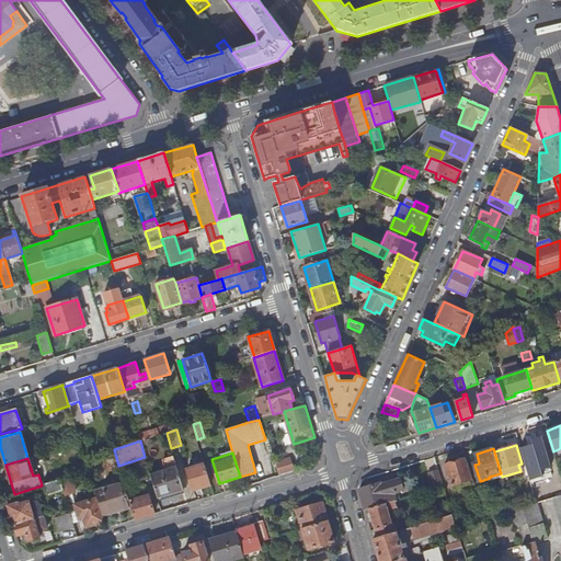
[(295,470),(290,458),(276,462),(279,474),(295,470)]
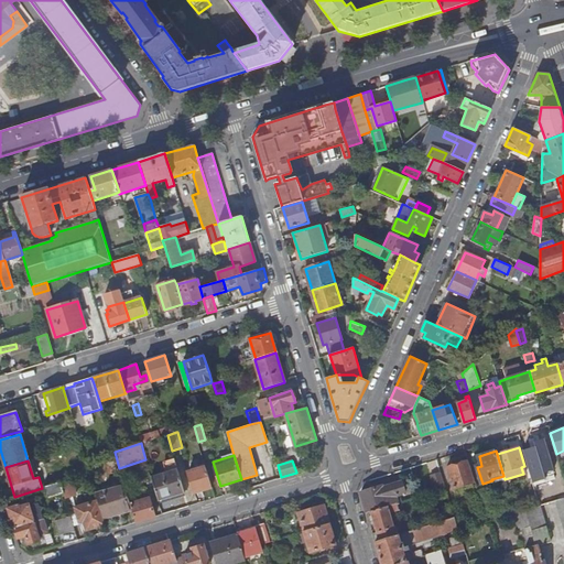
[(476,481),(469,461),(447,468),(454,488),(476,481)]
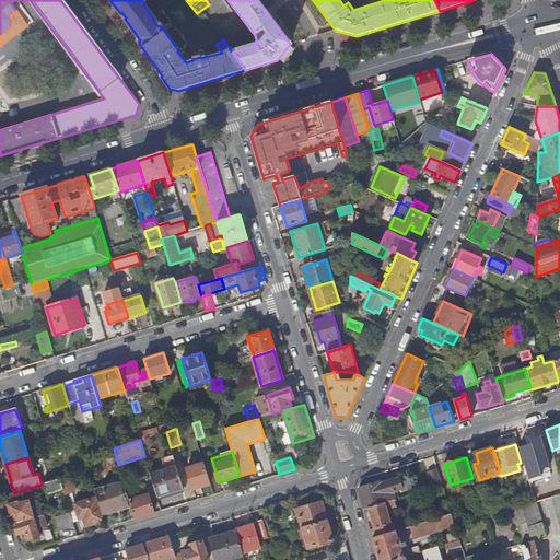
[(210,483),(205,464),(187,468),(194,489),(210,483)]
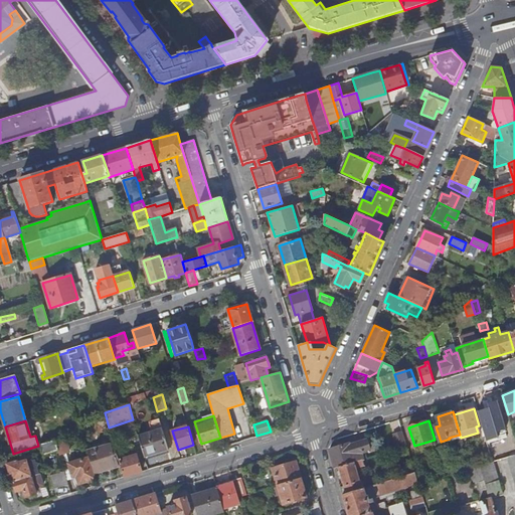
[(169,450),(162,428),(139,436),(145,458),(169,450)]
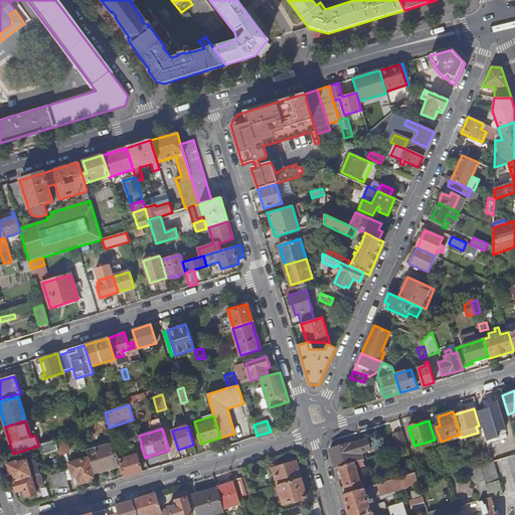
[(407,446),(402,432),(393,434),(398,449),(407,446)]
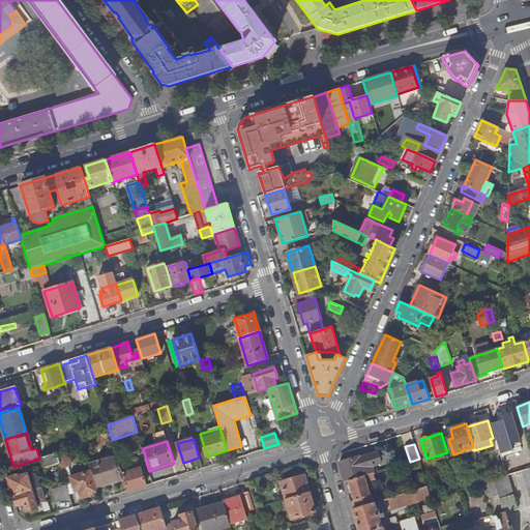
[(71,465),(66,450),(57,453),(60,464),(62,468),(66,467),(71,465)]
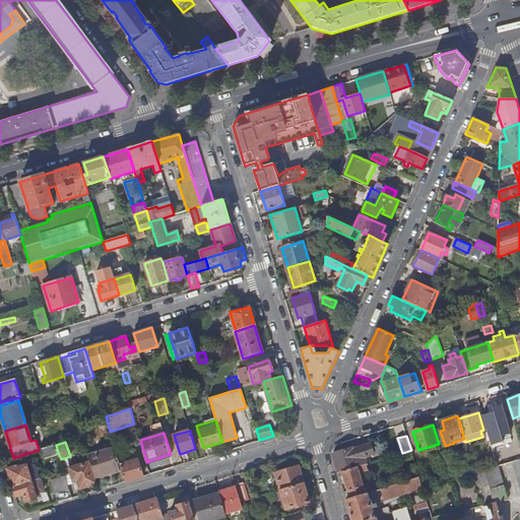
[(368,463),(366,457),(369,457),(374,455),(371,444),(353,449),(353,448),(332,454),(338,472),(342,471),(368,463)]
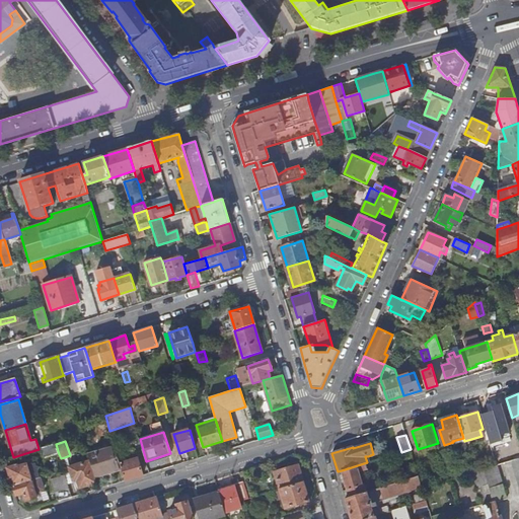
[(59,454),(56,444),(42,448),(45,458),(59,454)]
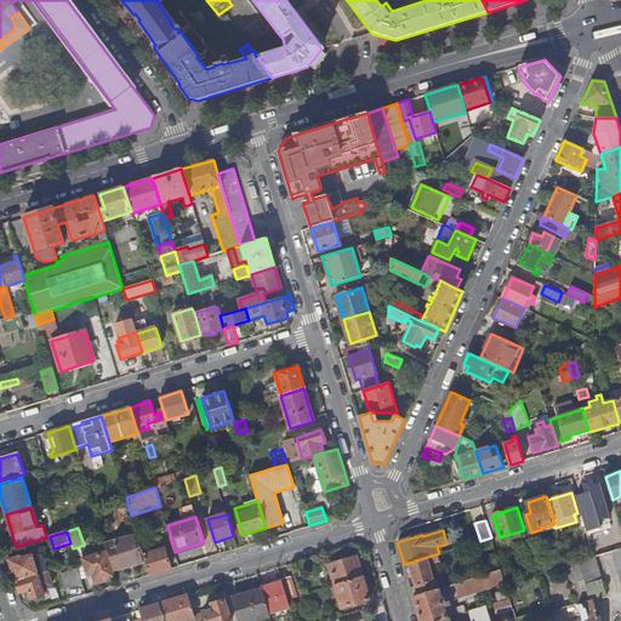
[(143,556),(137,535),(115,542),(115,545),(107,547),(108,551),(114,571),(126,568),(125,567),(146,560),(143,556)]
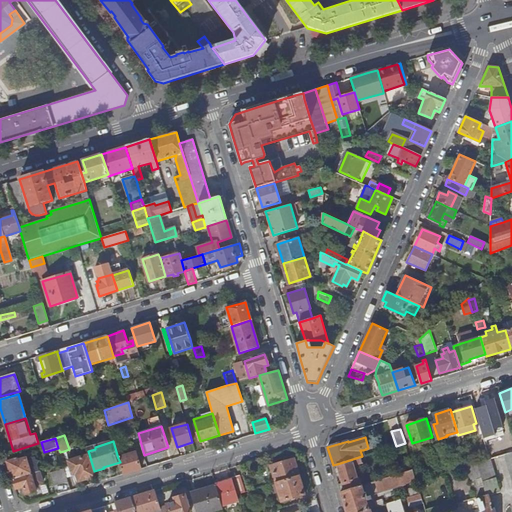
[(511,445),(489,453),(491,459),(511,452),(511,445)]
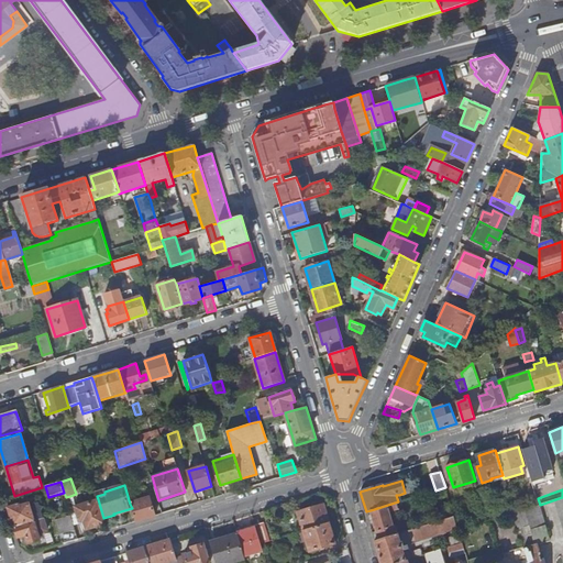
[(79,522),(74,506),(70,496),(66,497),(69,510),(70,515),(74,523),(79,522)]
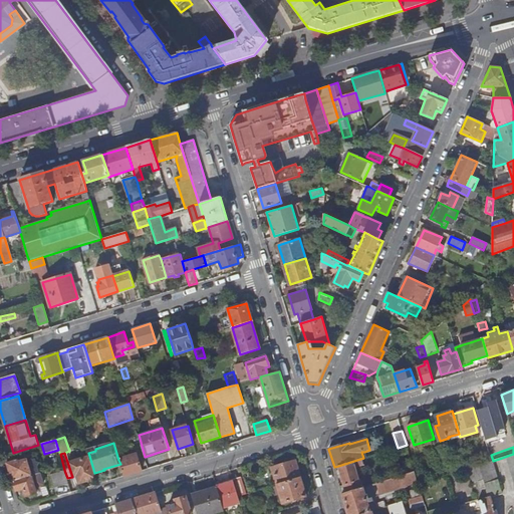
[(142,471),(137,454),(118,460),(120,464),(124,476),(142,471)]
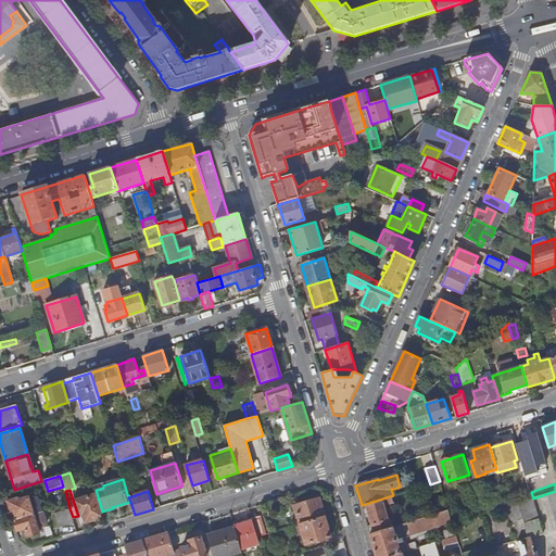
[(389,519),(383,504),(406,497),(404,492),(396,494),(393,495),(366,504),(373,525),(368,526),(370,534),(393,527),(391,518),(389,519)]
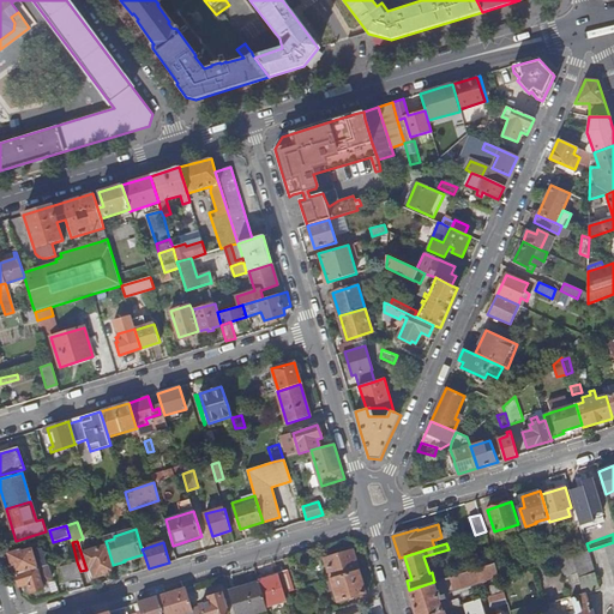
[(113,565),(107,545),(89,551),(89,549),(80,552),(86,570),(91,569),(94,577),(114,571),(113,565)]
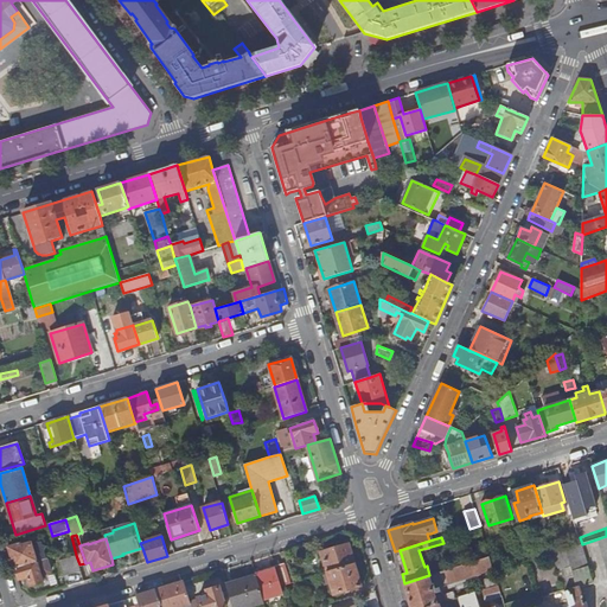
[(21,544),(8,548),(14,568),(44,558),(46,558),(48,558),(45,550),(46,547),(33,540),(31,544),(23,547),(21,544)]
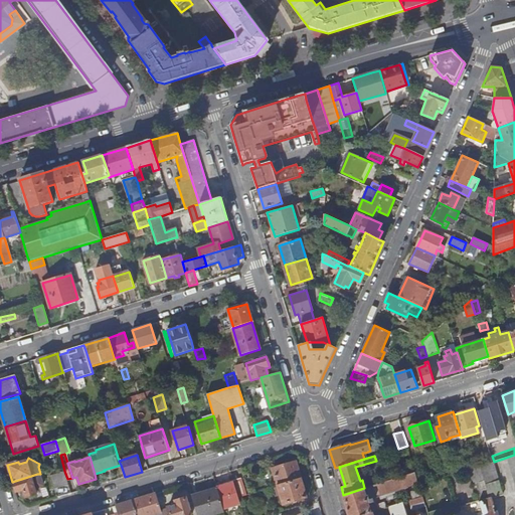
[(301,478),(296,462),(273,469),(278,486),(301,478)]
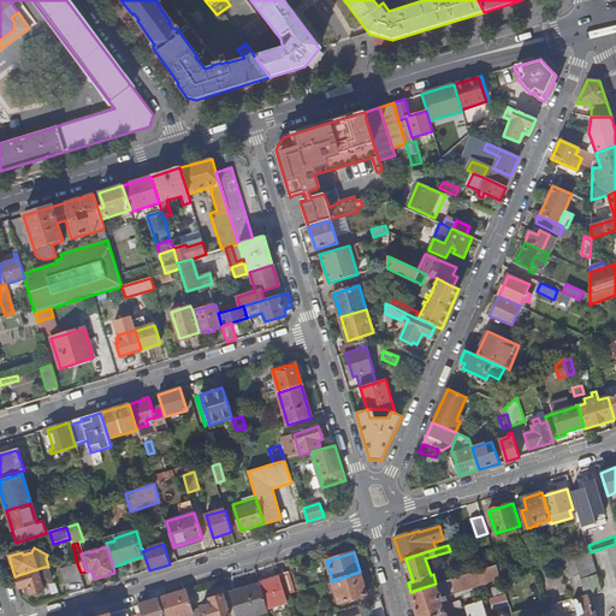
[(597,615),(596,611),(593,611),(588,596),(603,591),(591,552),(575,556),(580,574),(581,578),(587,596),(574,600),(579,615),(597,615)]
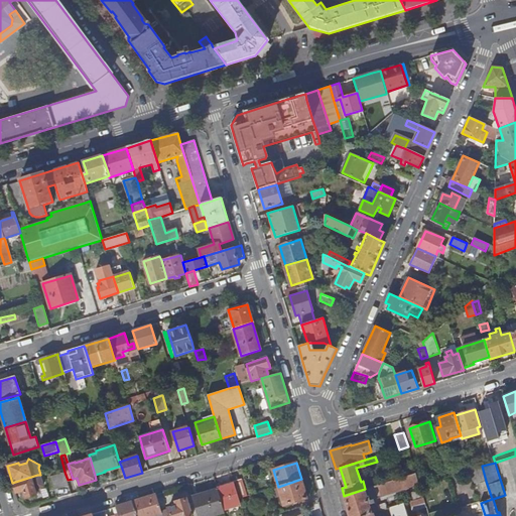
[(486,481),(482,466),(475,469),(471,470),(475,482),(480,480),(481,483),(486,481)]
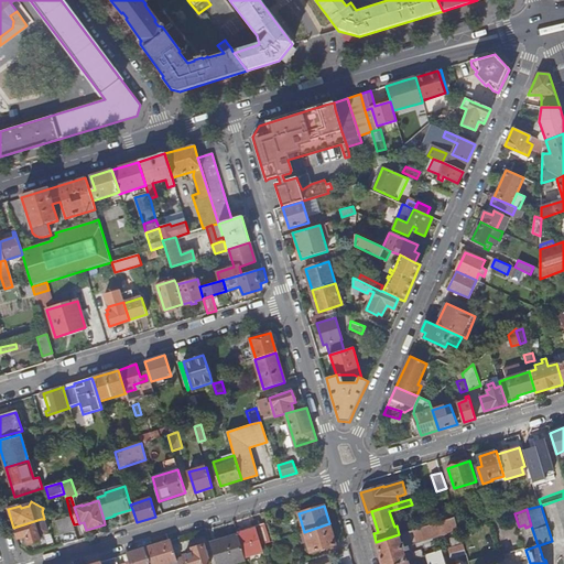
[(74,524),(71,516),(68,517),(55,521),(60,534),(75,530),(74,524)]
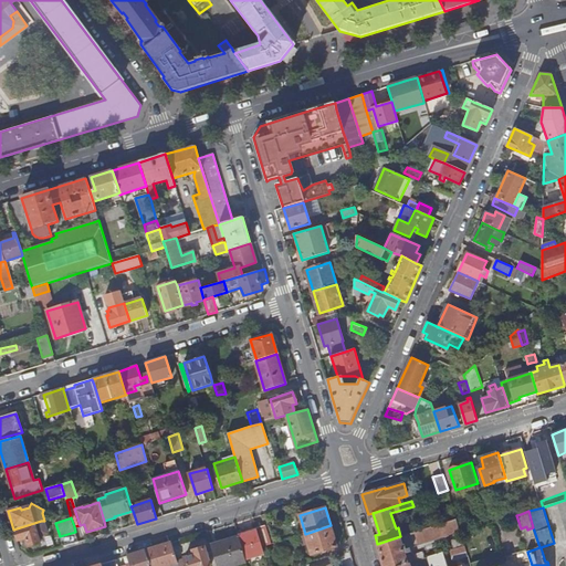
[(460,530),(457,519),(400,536),(377,544),(384,565),(397,565),(408,563),(404,547),(460,530)]
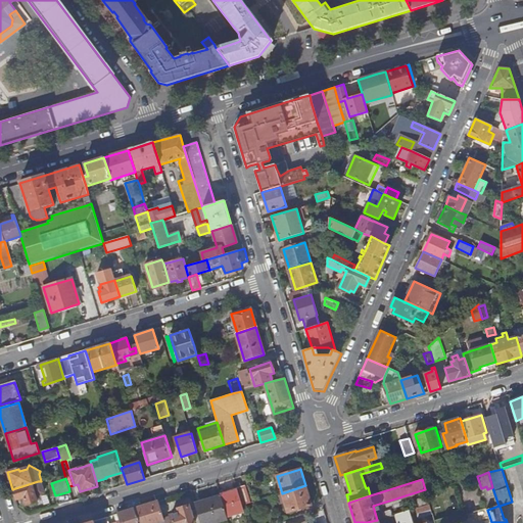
[(44,493),(40,481),(38,481),(12,489),(16,501),(24,497),(26,506),(37,502),(35,495),(44,493)]
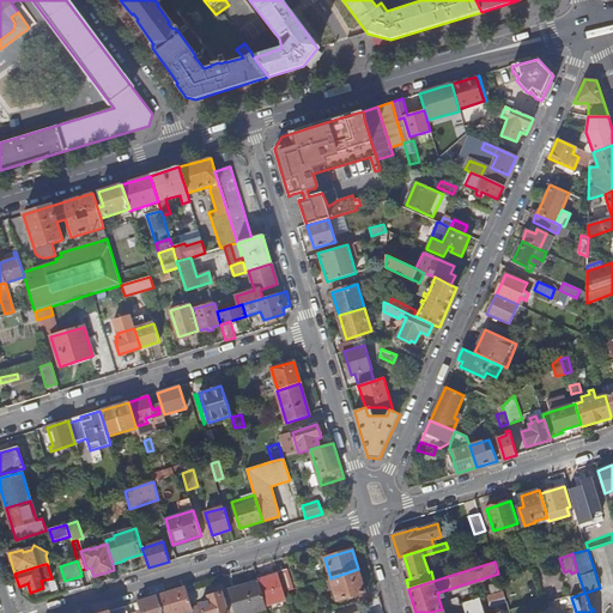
[(295,589),(289,569),(279,572),(285,592),(295,589)]
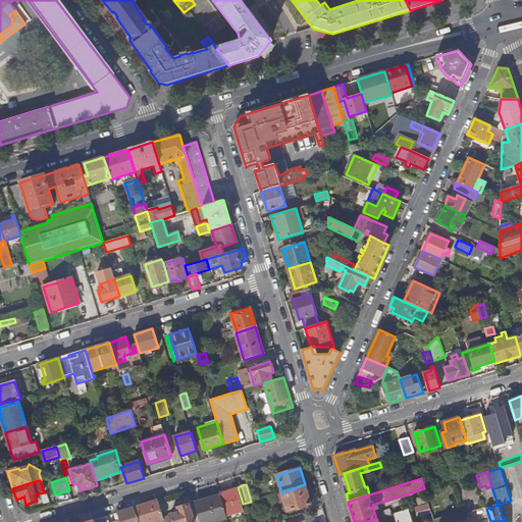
[(311,505),(305,484),(281,492),(288,512),(311,505)]
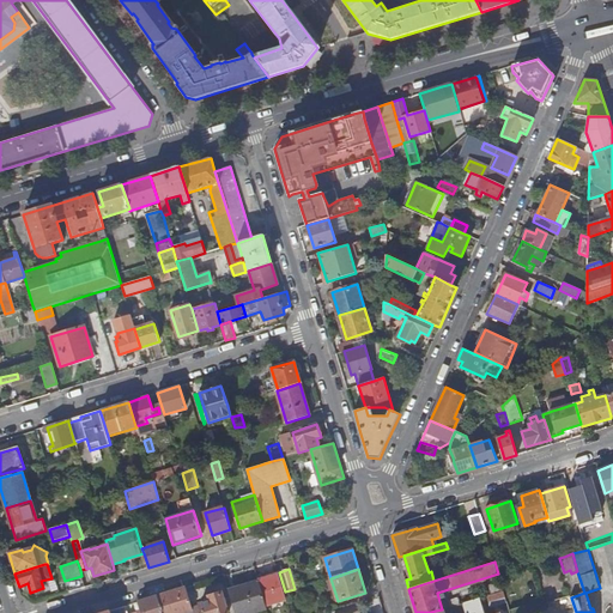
[(285,592),(279,572),(267,576),(268,580),(259,582),(266,605),(286,599),(285,592)]
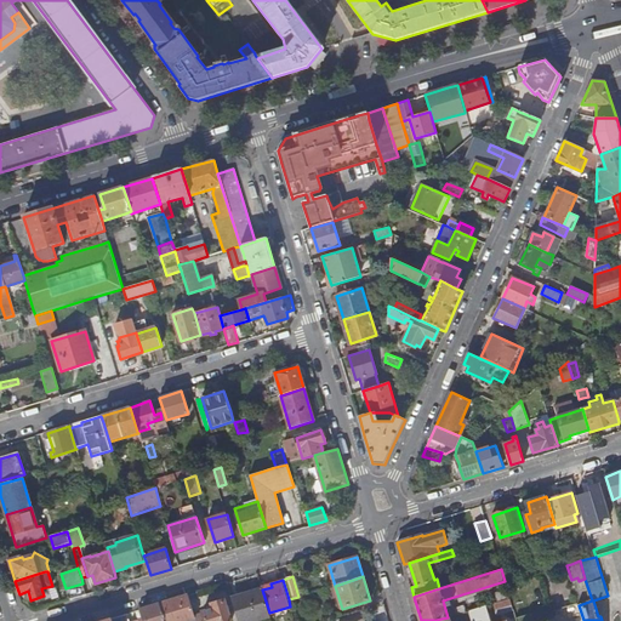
[(592,600),(586,582),(580,585),(579,581),(573,584),(579,605),(592,600)]
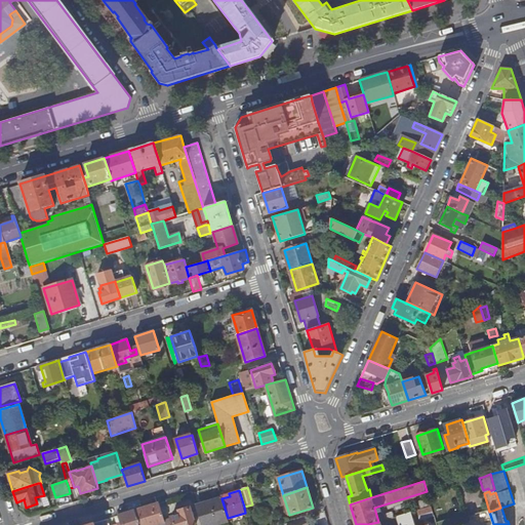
[(228,518),(221,498),(196,507),(201,524),(215,524),(229,521),(228,518)]
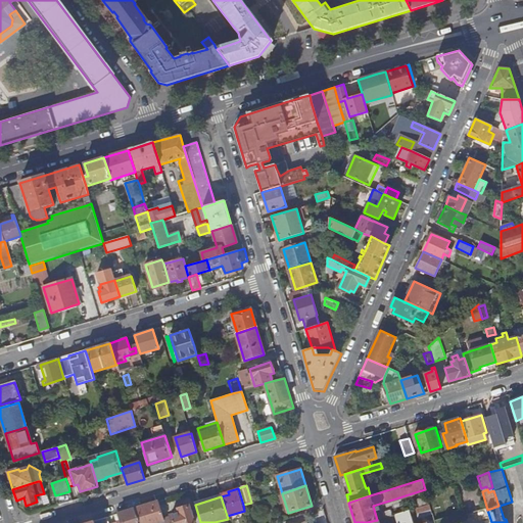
[(163,519),(158,502),(134,509),(138,522),(157,522),(164,521),(163,519)]
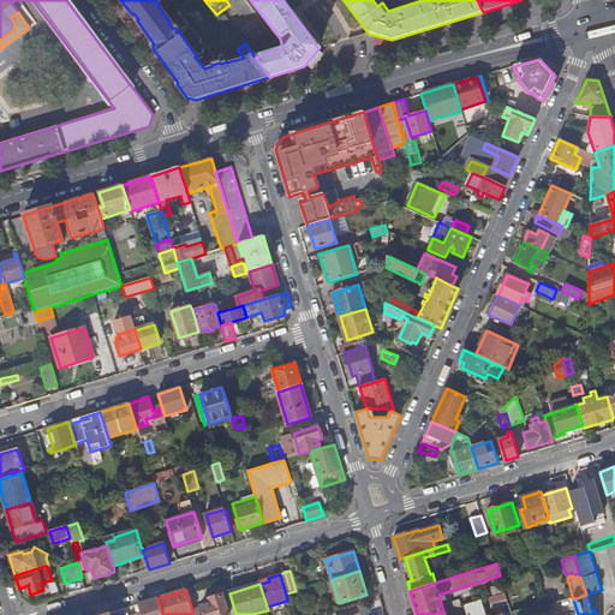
[(227,614),(221,595),(209,598),(210,603),(201,605),(202,607),(192,610),(193,613),(193,614),(227,614)]
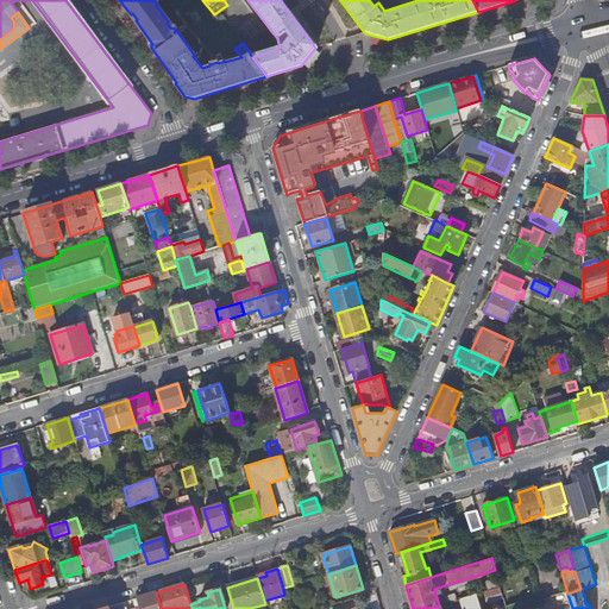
[(464,598),(463,591),(447,596),(450,603),(460,600),(464,598)]
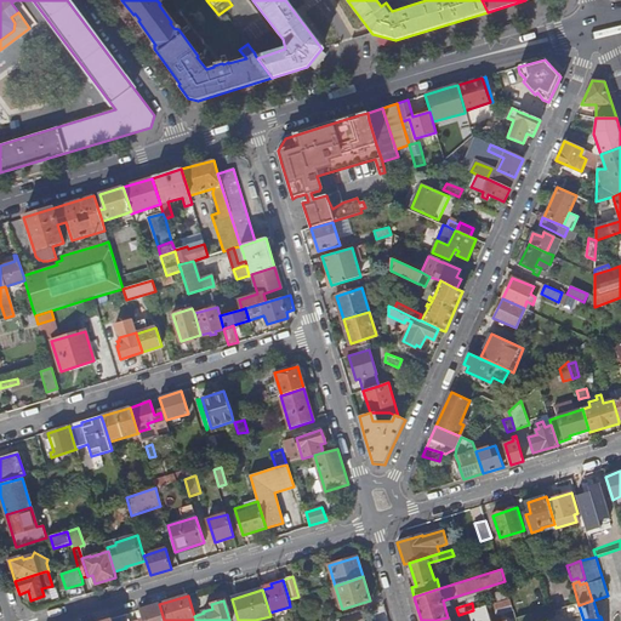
[(164,620),(159,604),(141,610),(143,620),(137,620),(164,620)]
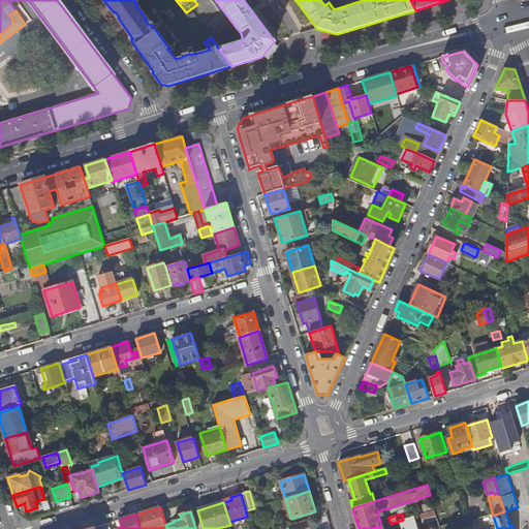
[(418,528),(414,517),(403,520),(400,521),(402,528),(418,528)]
